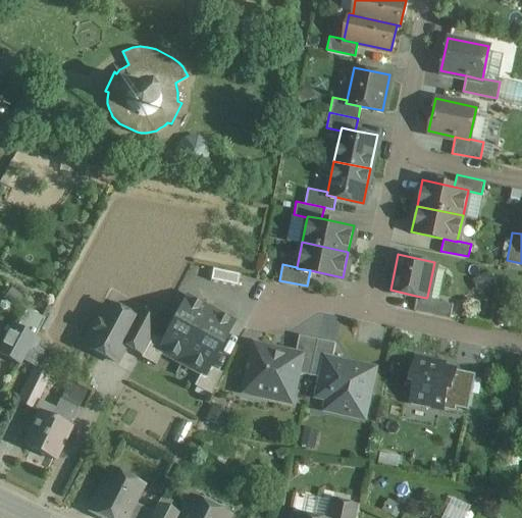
[(240,272),(212,266),(209,278),(238,285),(240,272)]
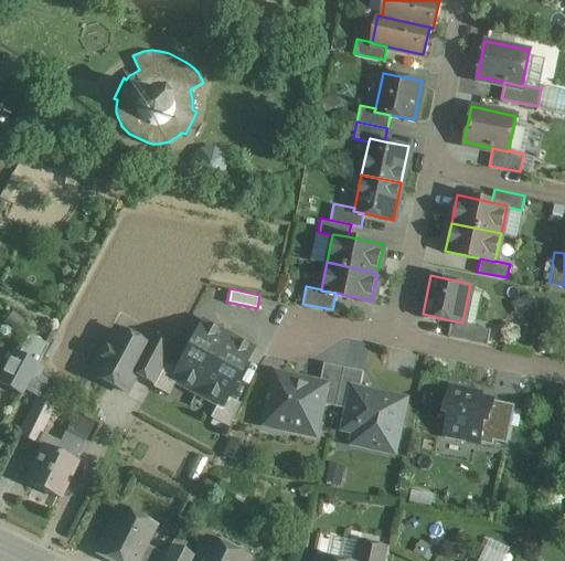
[(518,309),(535,303),(531,290),(513,297),(518,309)]
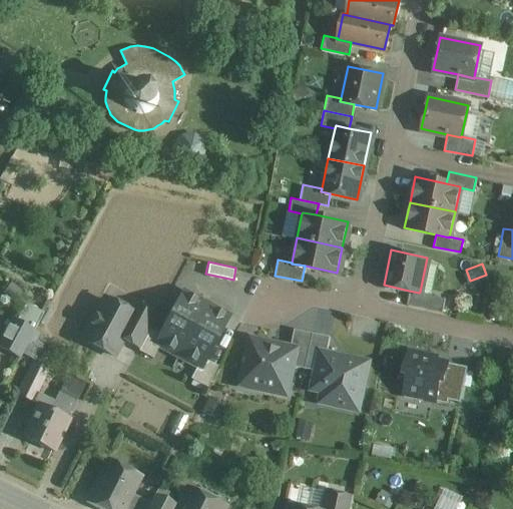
[(160,334),(155,343),(158,344),(177,354),(205,303),(200,301),(201,299),(183,290),(160,334)]
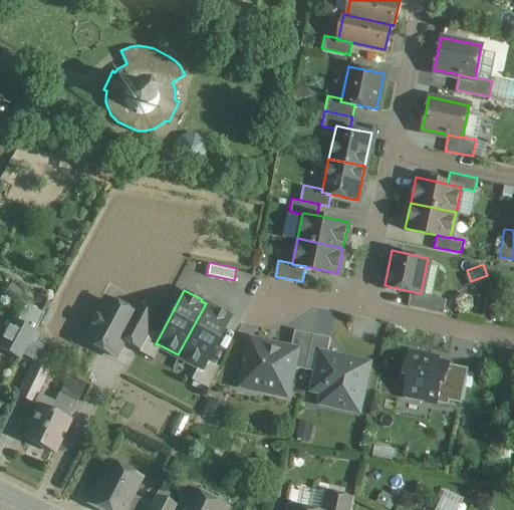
[(445,297),(421,292),(420,293),(410,291),(407,303),(443,311),(445,297)]
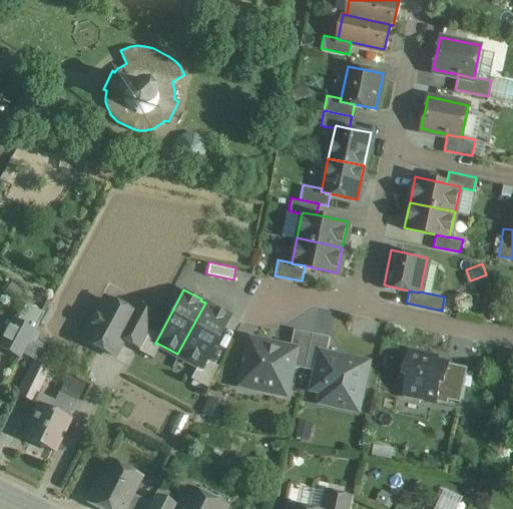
[(128,310),(104,297),(83,337),(112,353),(122,336),(134,313),(128,310)]
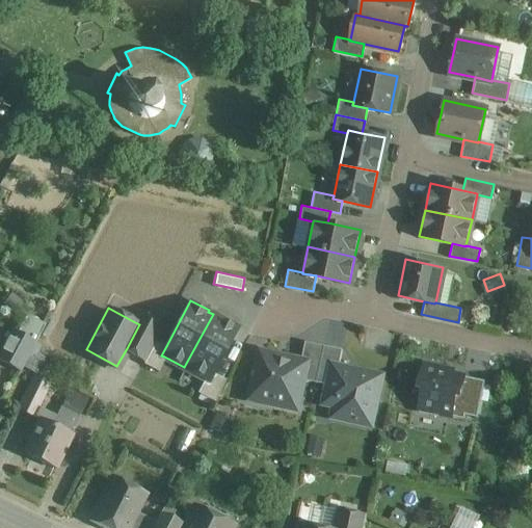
[(163,325),(138,312),(133,321),(139,324),(127,348),(145,358),(155,340),(163,325)]
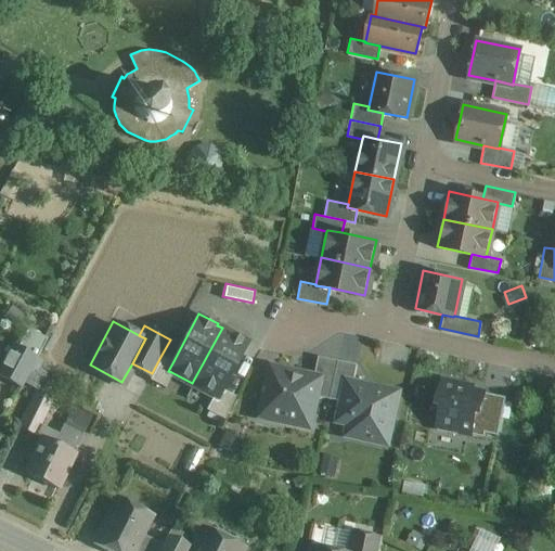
[(247,340),(229,329),(228,331),(222,328),(192,383),(213,395),(219,398),(223,388),(247,340)]
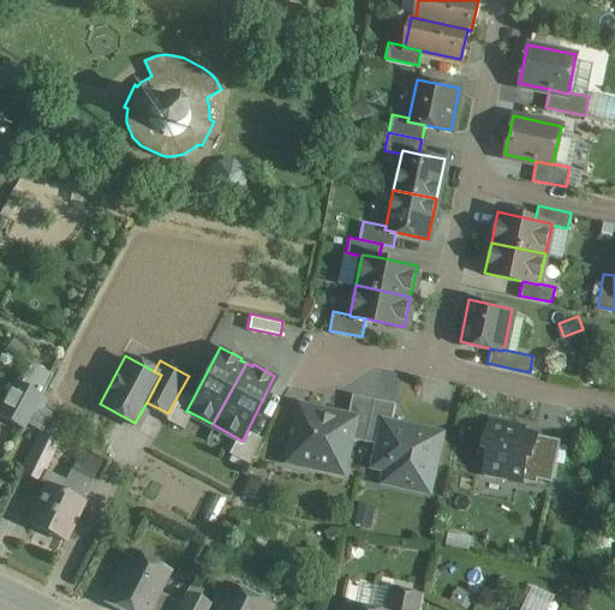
[(41,394),(13,380),(0,404),(0,413),(23,426),(41,394)]
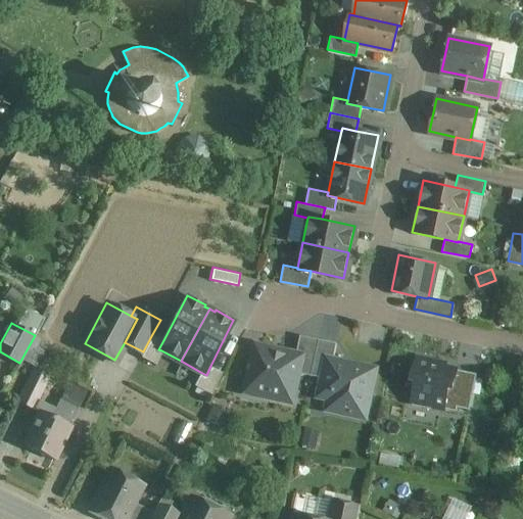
[(143,351),(141,356),(155,364),(161,350),(158,349),(163,340),(152,334),(143,351)]
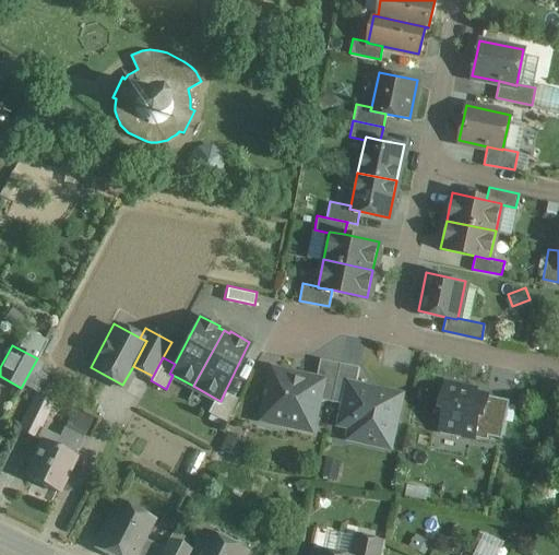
[(340,362),(320,357),(316,377),(322,379),(318,397),(331,400),(340,362)]
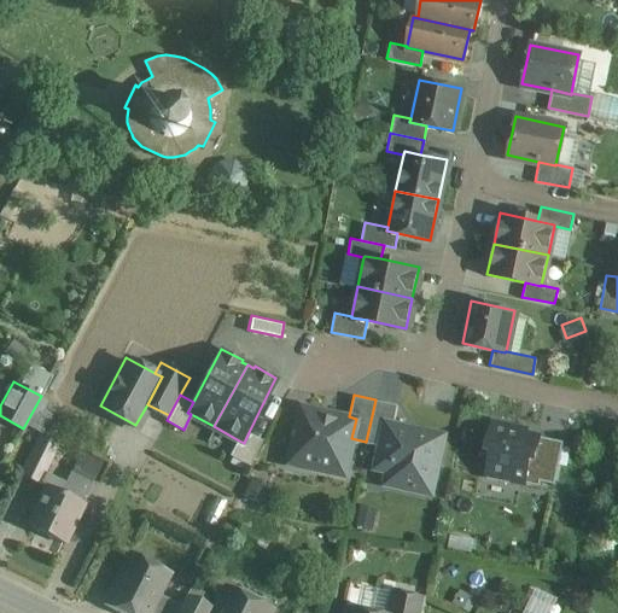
[(396,403),(375,400),(366,442),(380,445),(385,422),(392,424),(396,403)]
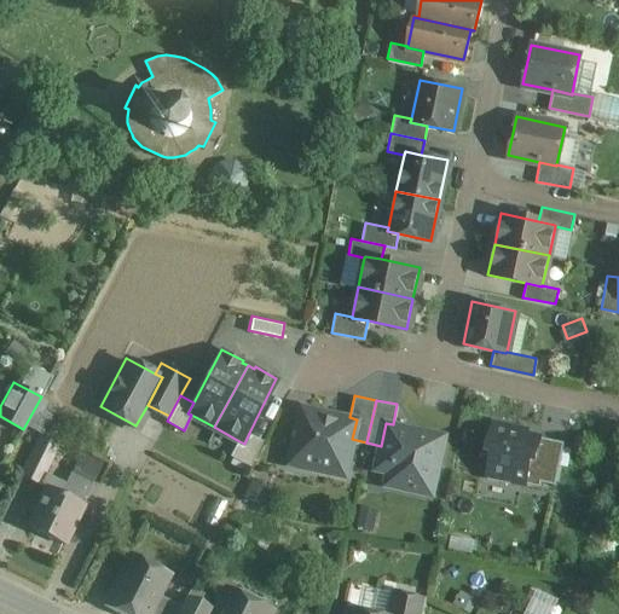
[(350,417),(300,407),(288,461),(345,474),(352,439),(357,420),(350,417)]
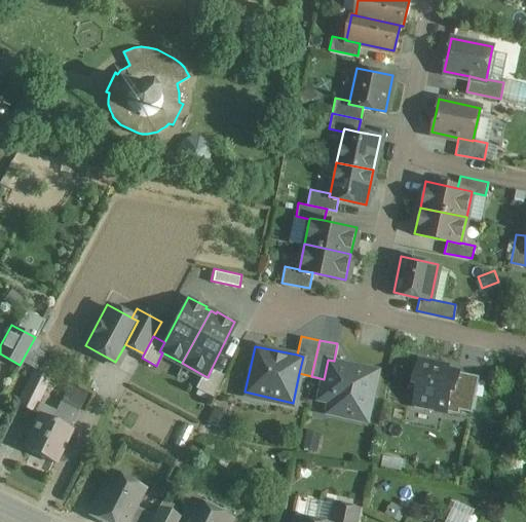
[(433,361),(418,358),(414,381),(417,381),(412,405),(472,416),(480,375),(431,366),(433,361)]
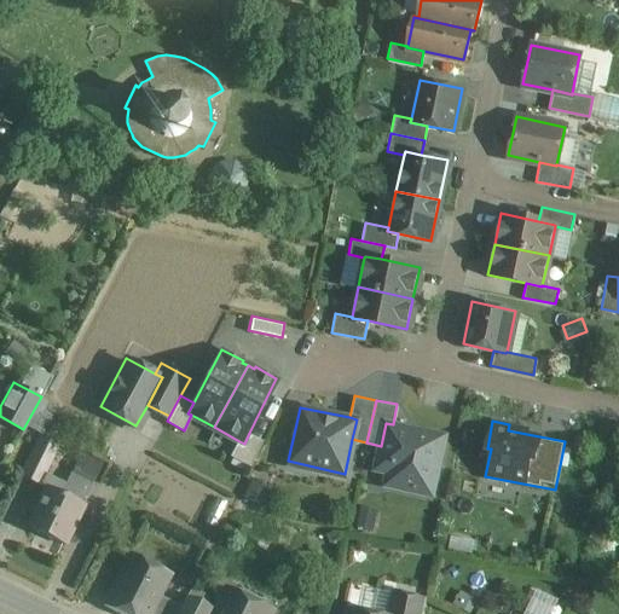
[(393,424),(386,423),(381,446),(377,459),(391,463),(387,482),(431,492),(443,435),(393,424)]
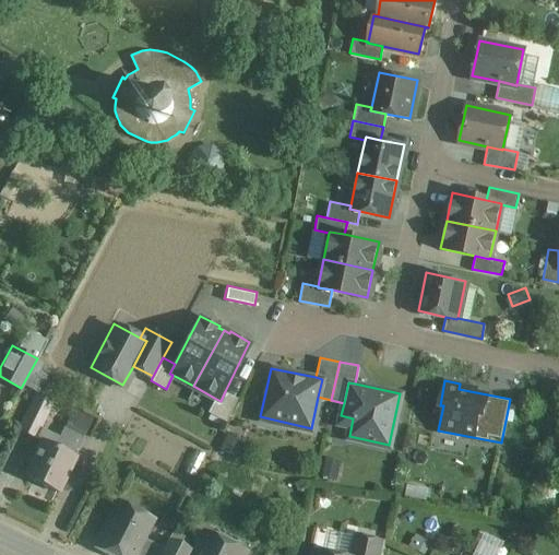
[(237,398),(225,391),(221,401),(214,398),(206,411),(225,421),(237,398)]
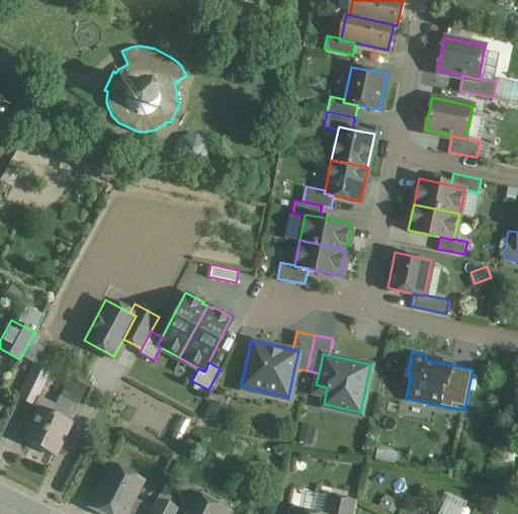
[(49,373),(33,365),(18,397),(32,404),(49,373)]
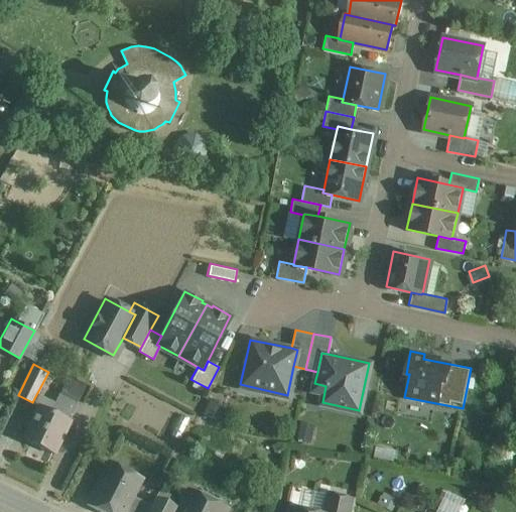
[(51,407),(72,415),(86,381),(66,373),(51,407)]
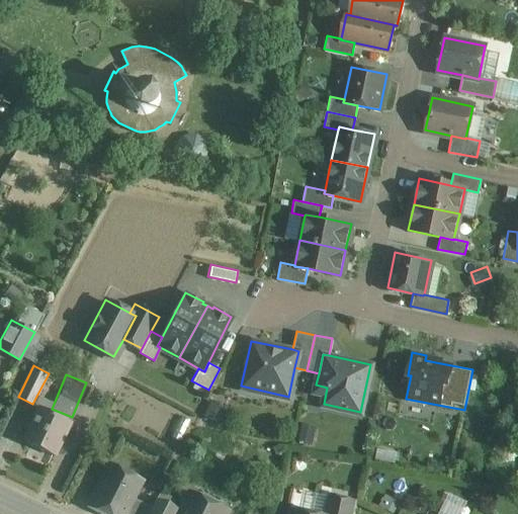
[(69,422),(39,408),(24,440),(54,454),(69,422)]
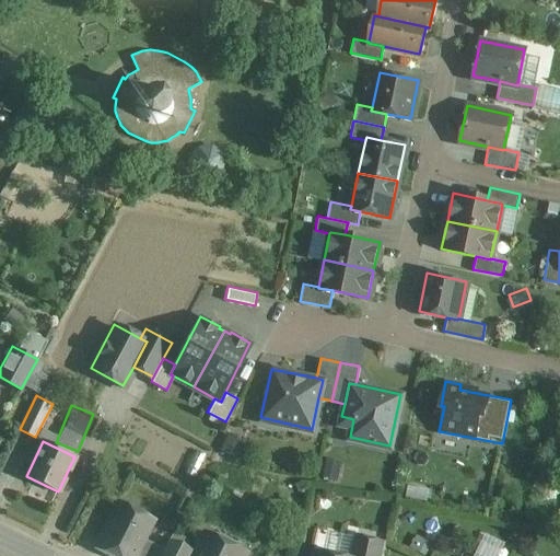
[(155,519),(117,500),(93,546),(112,555),(135,555),(144,539),(155,519)]
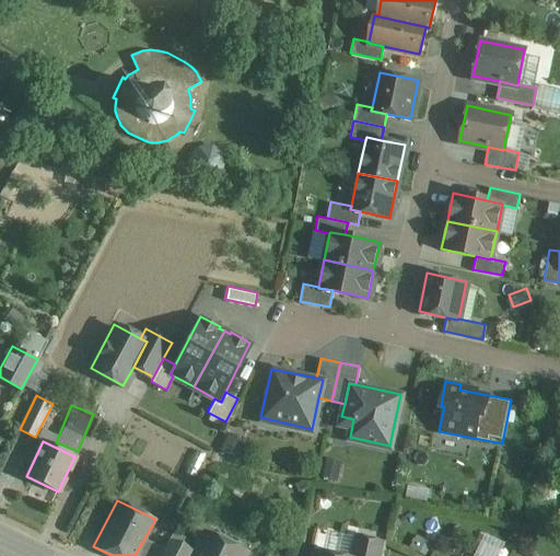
[(245,555),(247,554),(203,531),(193,553),(190,555),(245,555)]
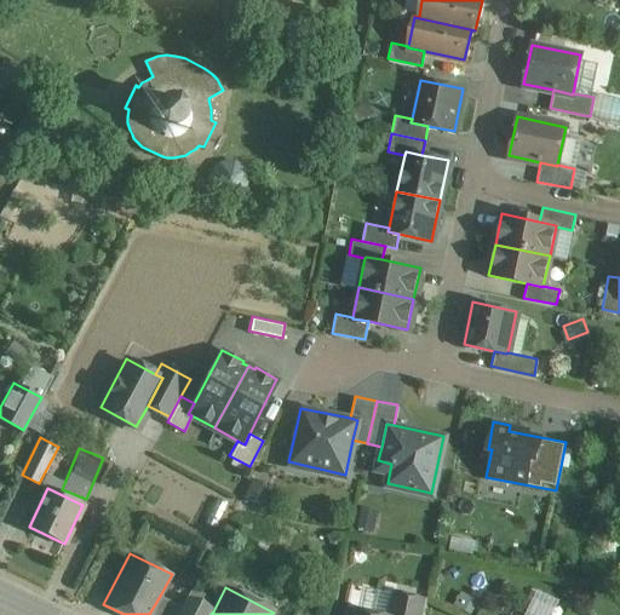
[(204,595),(190,588),(187,596),(200,603),(204,595)]
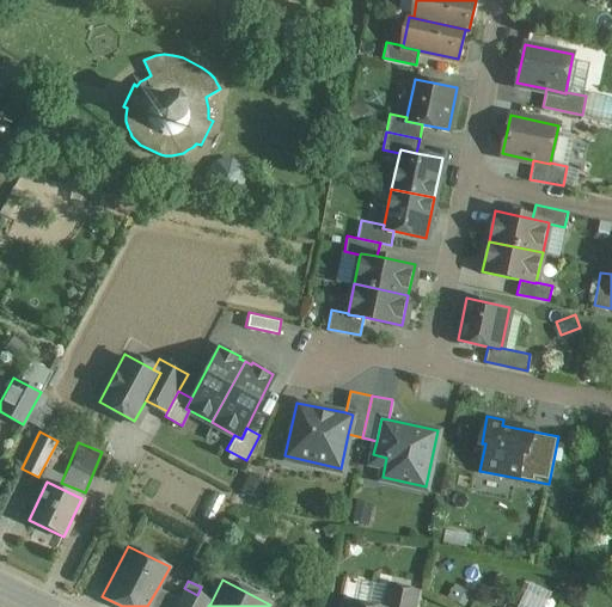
[(417,606),(422,590),(390,583),(384,606),(417,606)]
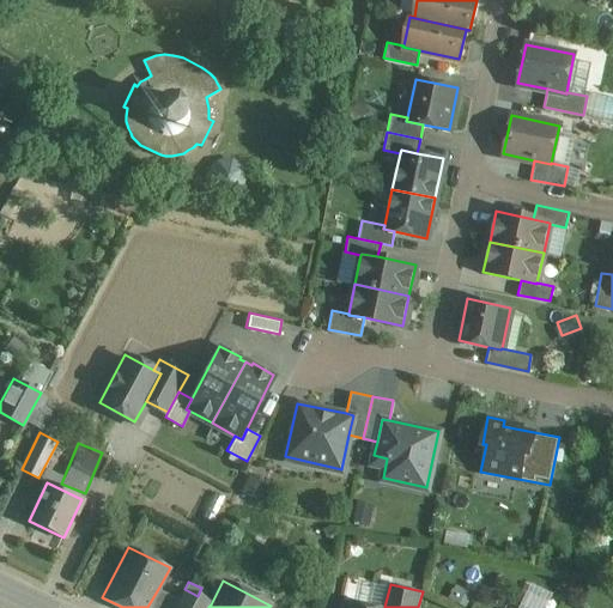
[(174,607),(178,600),(158,589),(147,607),(174,607)]
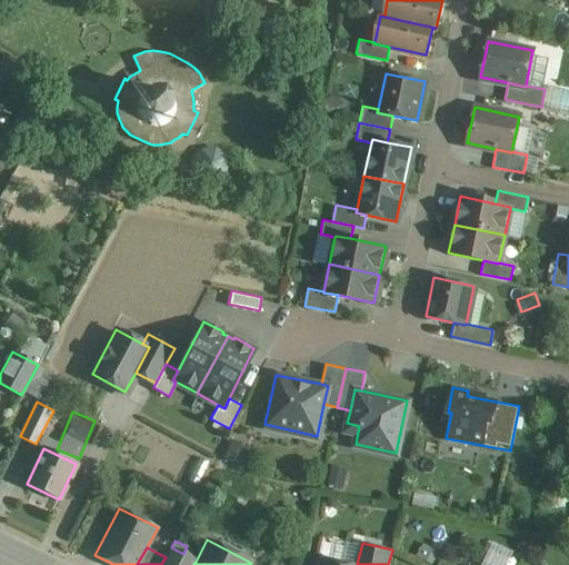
[(183,554),(171,547),(166,557),(161,564),(193,564),(196,562),(183,554)]
